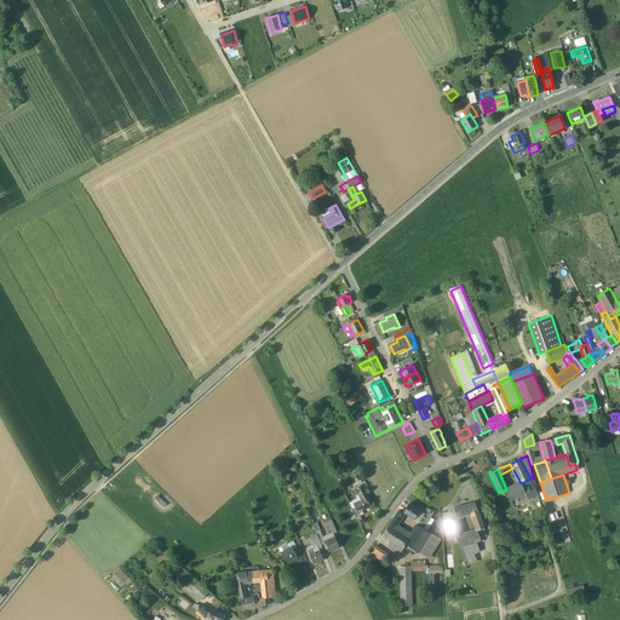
[(530,478),(521,483),(526,493),(528,500),(538,495),(533,478),(530,478)]
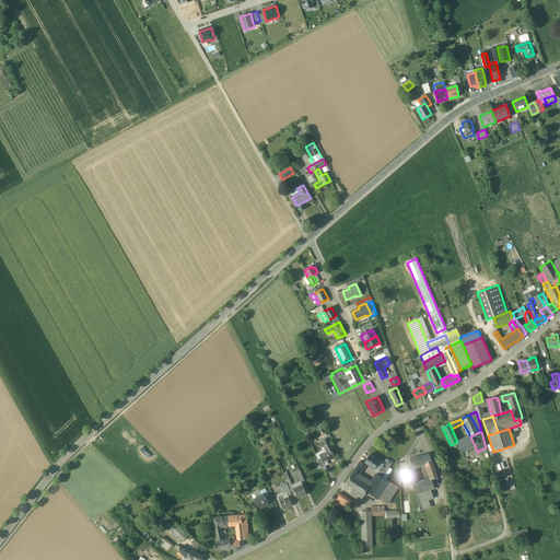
[(470,436),(457,443),(462,452),(475,445),(470,436)]
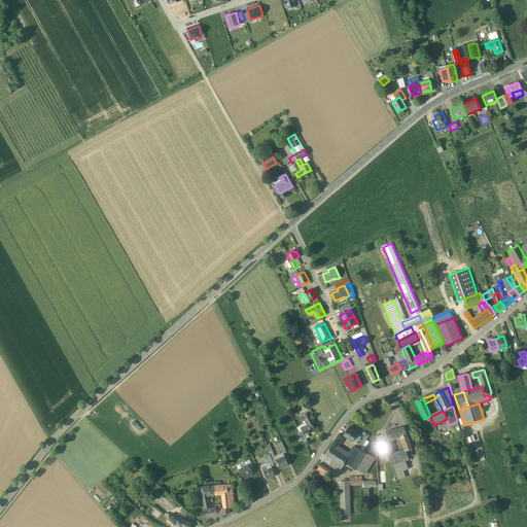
[(309,414),(303,417),(305,421),(306,421),(307,423),(308,425),(312,423),(312,424),(314,423),(309,414)]
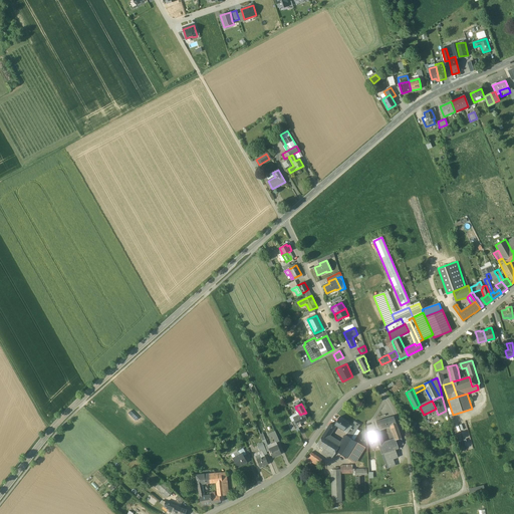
[(299,413),(289,417),(292,422),(294,421),(293,418),(300,415),(299,413)]
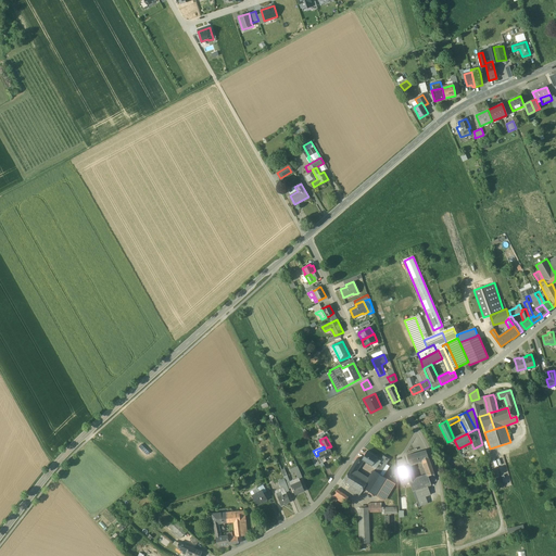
[(325,449),(317,452),(318,455),(320,457),(324,455),(325,457),(332,454),(329,447),(329,446),(325,449)]
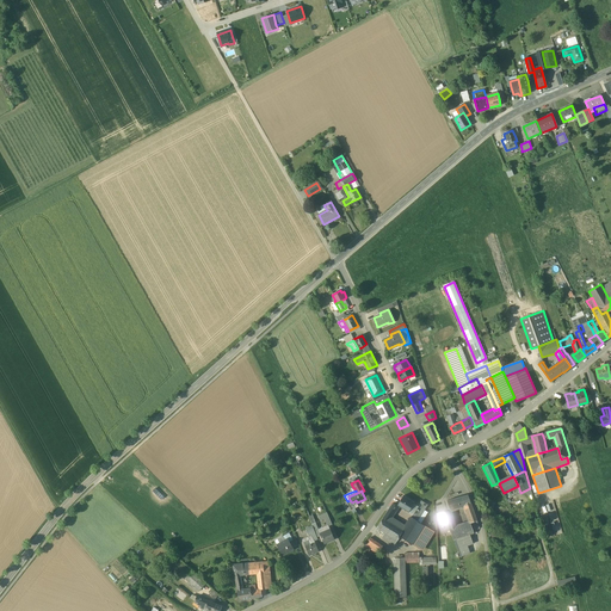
[(468,495),(446,501),(450,511),(464,506),(467,511),(471,523),(477,520),(471,505),(468,495)]
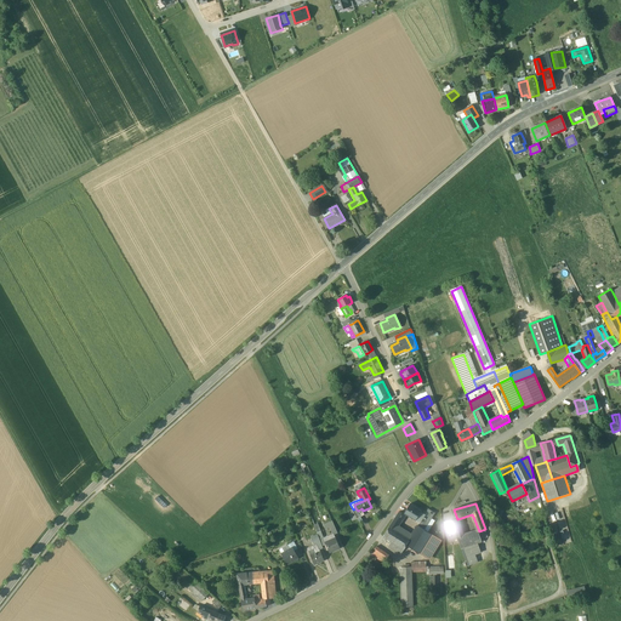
[(421,512),(410,505),(404,513),(420,523),(425,514),(421,512)]
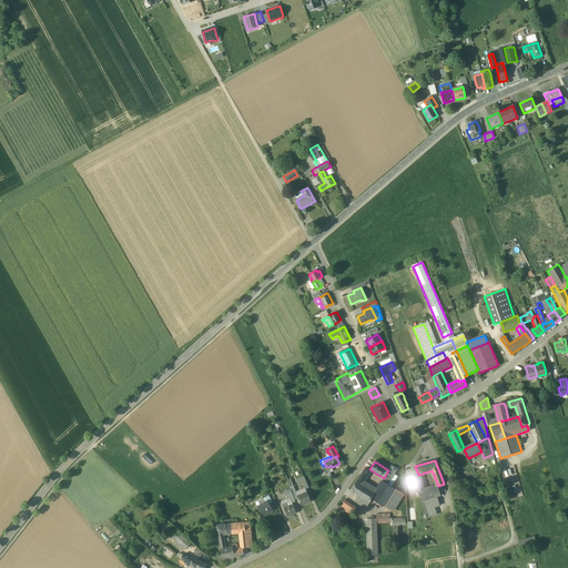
[(392,466),(388,470),(384,478),(389,483),(397,469),(392,466)]
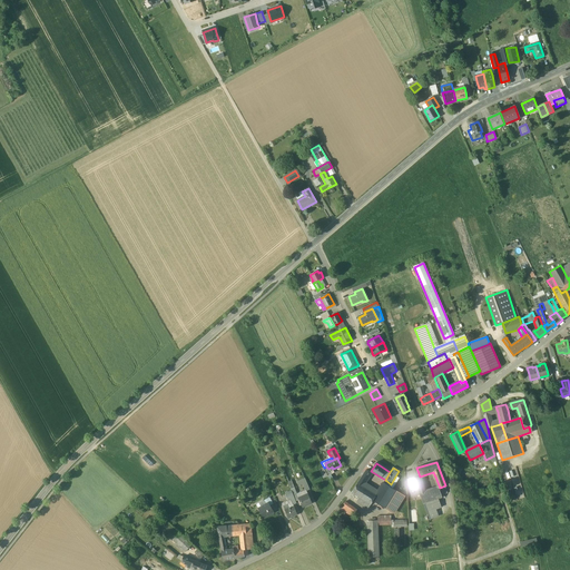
[(199,484),(207,475),(205,473),(197,482),(199,484)]
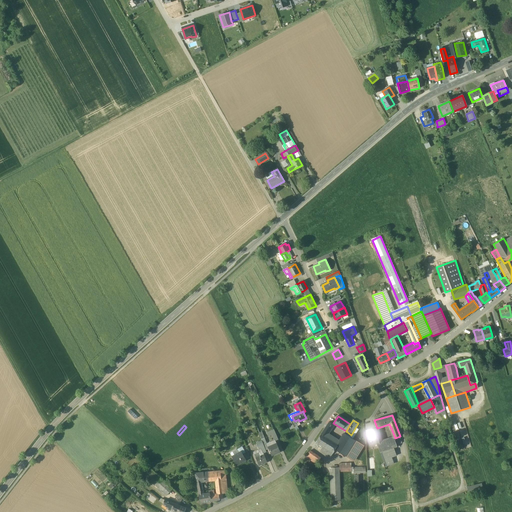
[(378,429),(373,430),(377,444),(381,442),(378,429)]
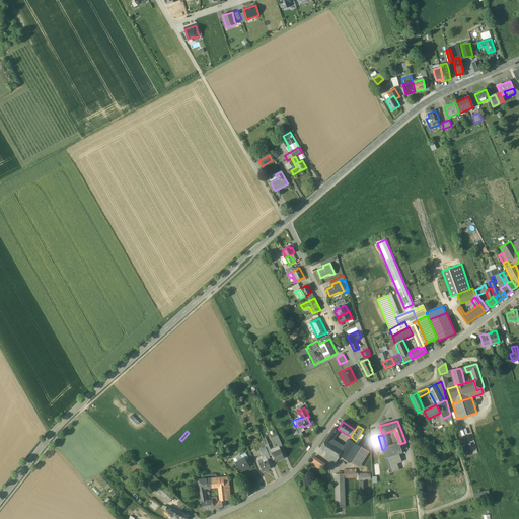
[(382,450),(378,436),(373,438),(375,444),(373,445),(375,452),(382,450)]
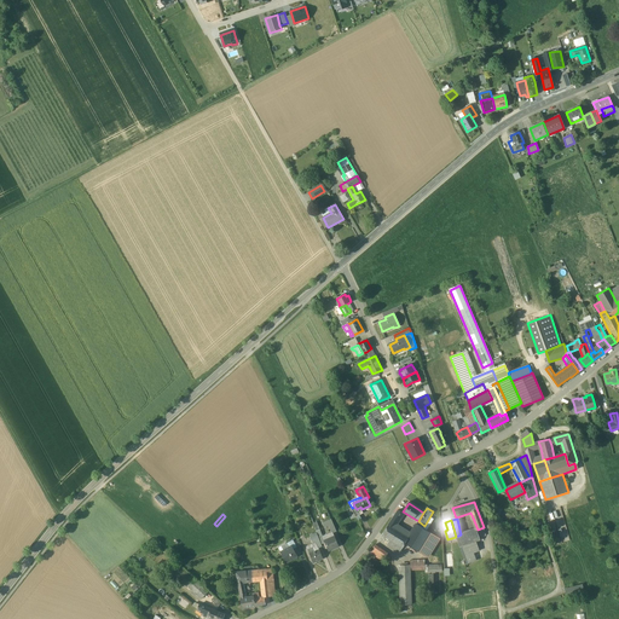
[(423,528),(416,524),(409,537),(405,544),(417,551),(429,532),(423,528)]
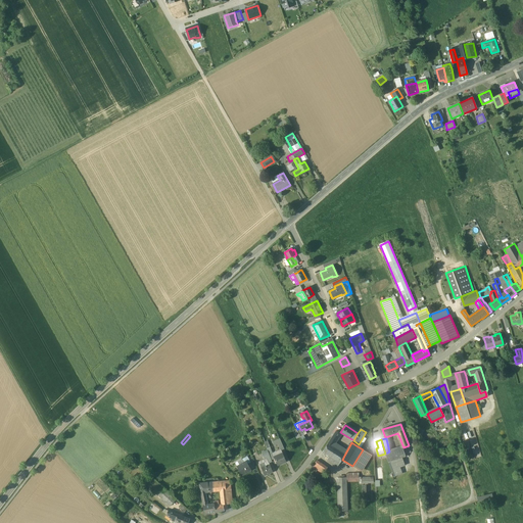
[(332,446),(328,443),(323,453),(330,457),(340,463),(342,460),(345,454),(332,446)]
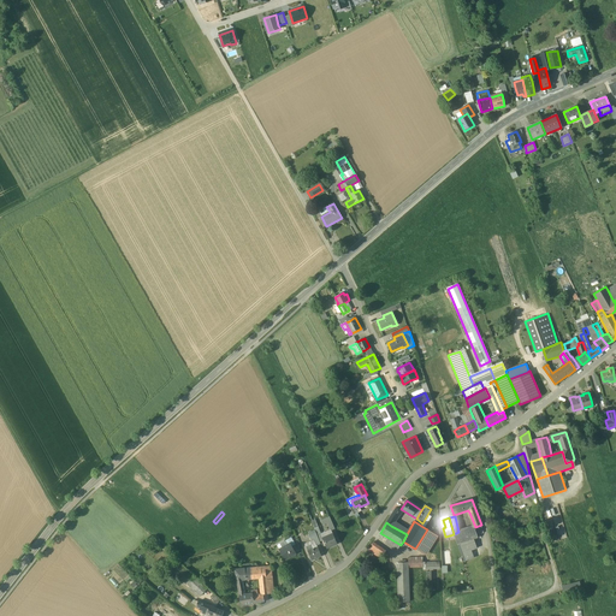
[(458,532),(454,534),(457,544),(473,539),(478,537),(474,527),(458,532)]
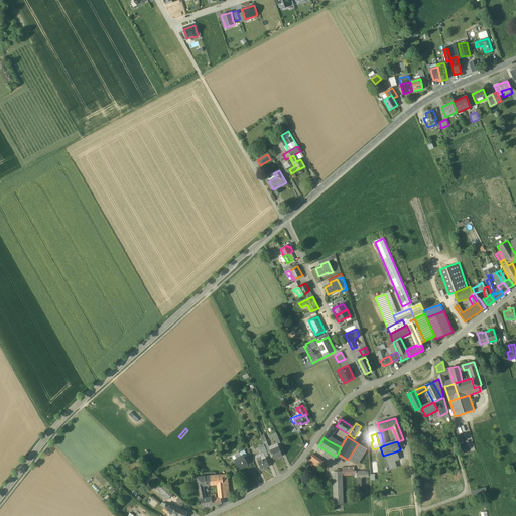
[(358,443),(348,460),(352,463),(362,446),(358,443)]
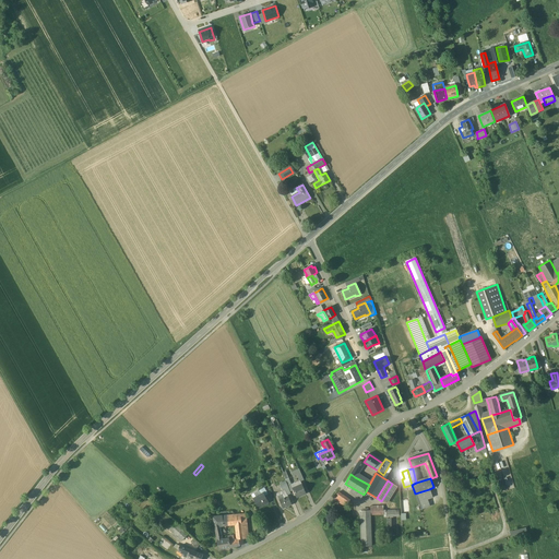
[(293,488),(293,490),(296,498),(306,494),(301,485),(293,488)]
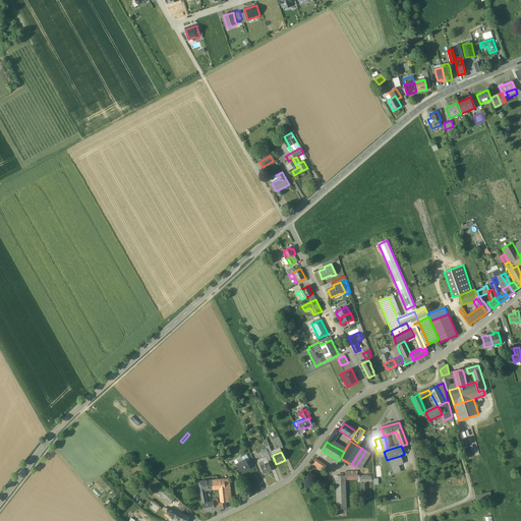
[(339,461),(329,455),(326,459),(336,465),(339,461)]
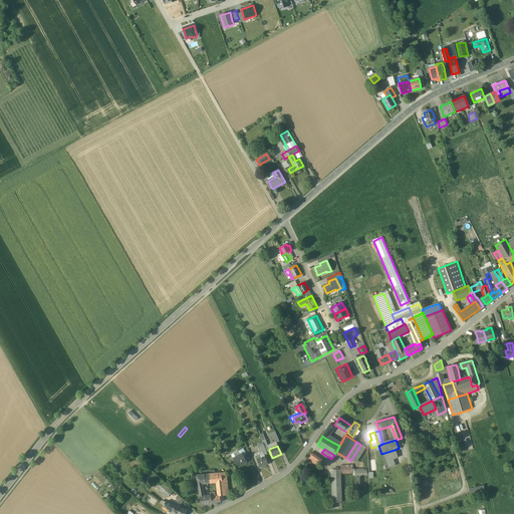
[(395,450),(381,454),(387,466),(395,463),(394,459),(398,458),(395,450)]
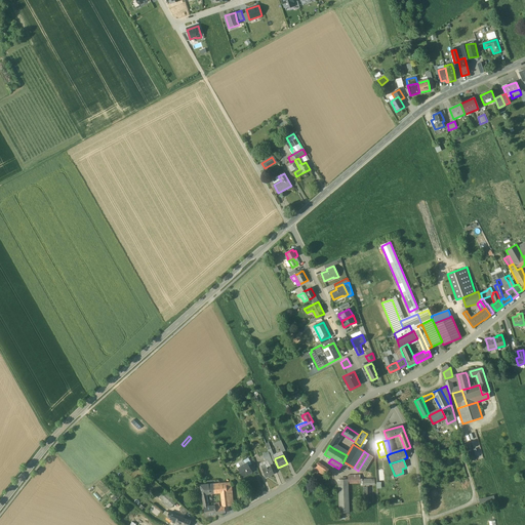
[(328,470),(318,462),(314,469),(319,472),(324,476),(328,470)]
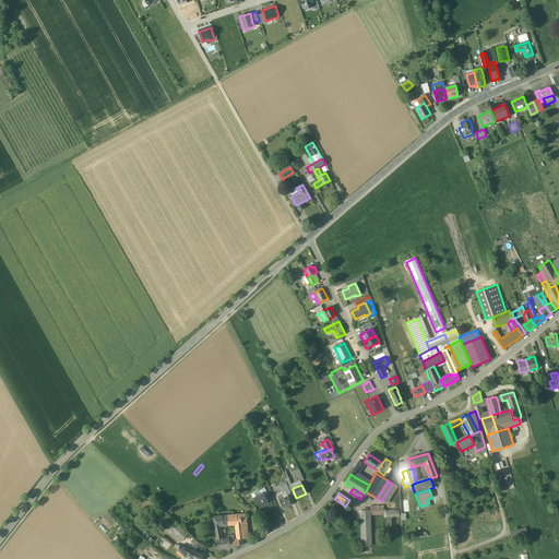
[(260,495),(253,499),(259,508),(269,502),(264,496),(263,494),(260,495)]
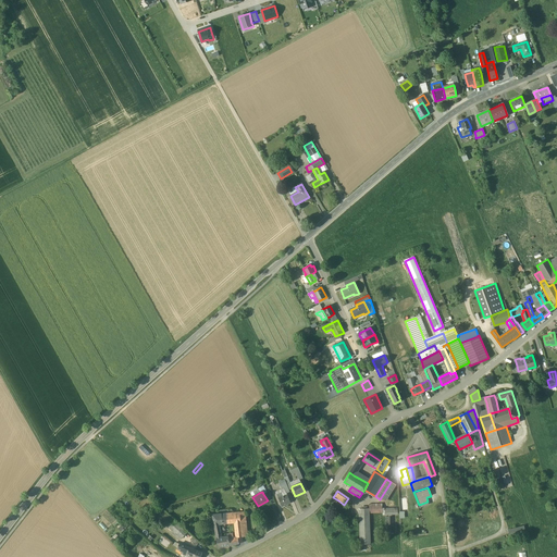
[(283,496),(279,498),(282,507),(291,503),(287,495),(283,496)]
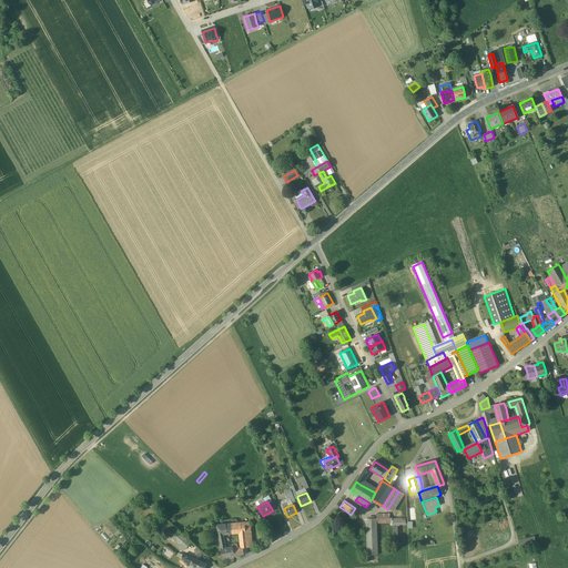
[(389,514),(376,515),(376,519),(376,524),(389,524),(389,518),(389,514)]
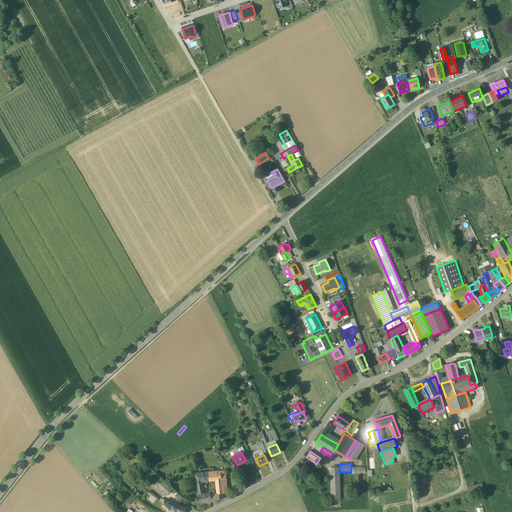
[(339,468),(330,468),(331,501),(340,500),(339,472),(339,468)]
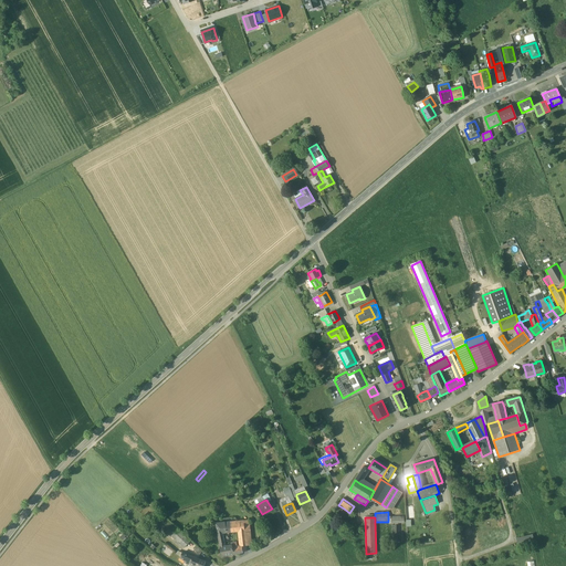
[(163,525),(161,526),(184,548),(190,542),(167,520),(163,525)]
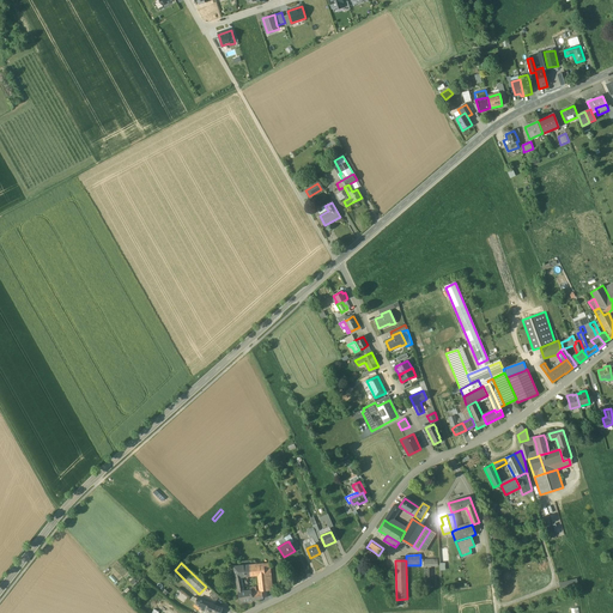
[(269,563),(243,566),(244,576),(259,575),(271,572),(269,563)]
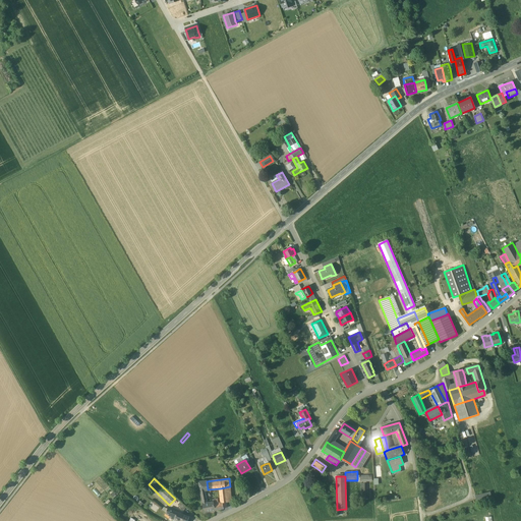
[(369,498),(368,483),(361,483),(362,499),(369,498)]
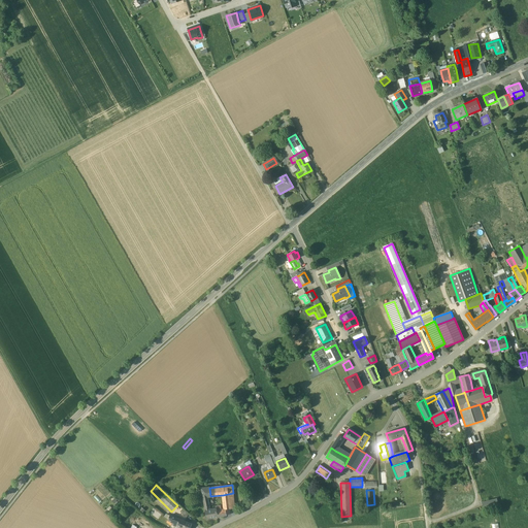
[(233,493),(223,495),(225,509),(230,509),(234,508),(233,493)]
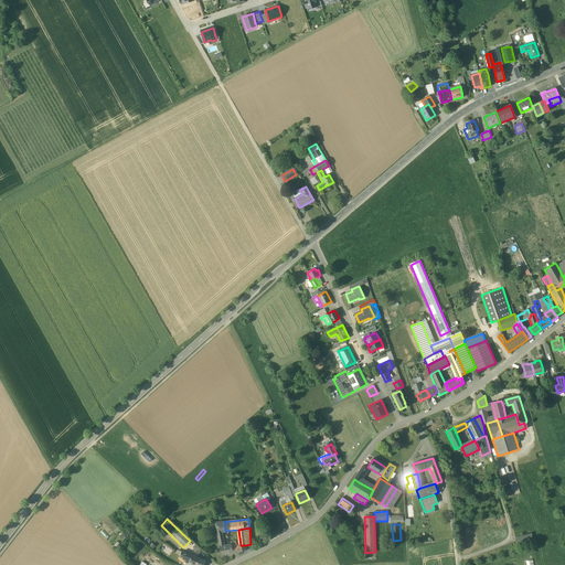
[(224,546),(220,546),(222,555),(233,553),(232,547),(231,544),(224,546)]
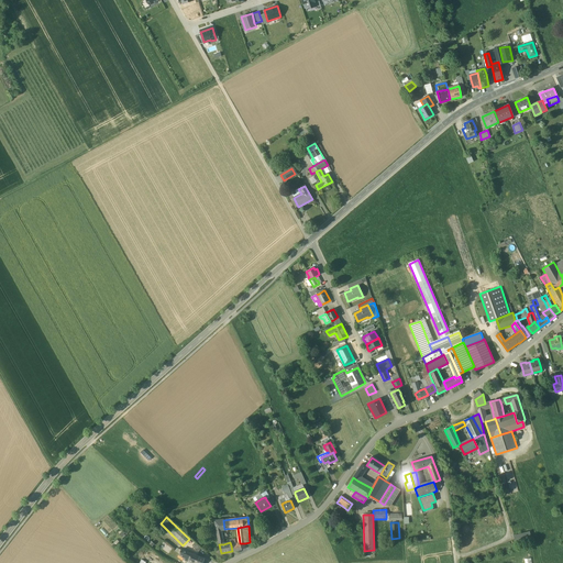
[(201,549),(196,543),(192,547),(199,552),(201,549)]
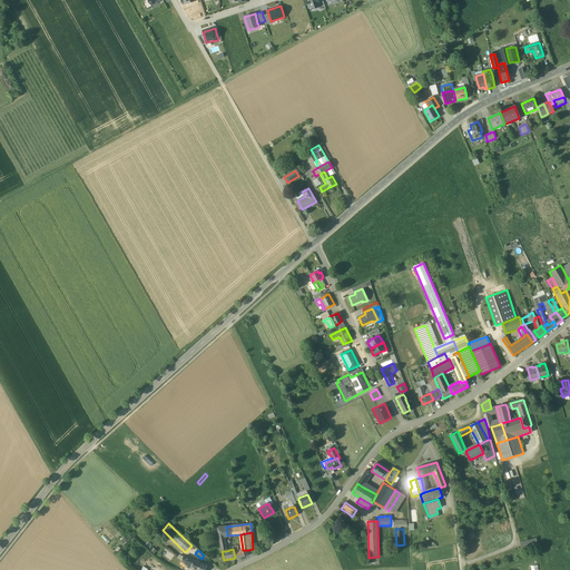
[(189,559),(184,556),(182,560),(186,564),(186,566),(190,568),(192,568),(193,566),(188,563),(189,559)]
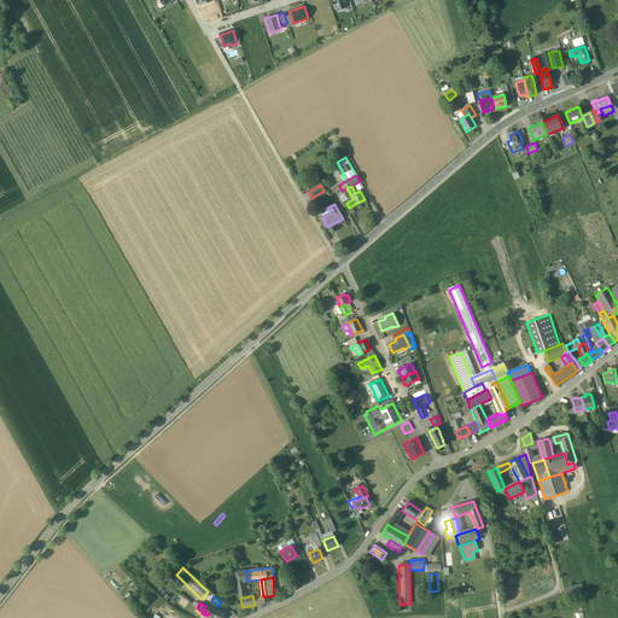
[(219,611),(205,606),(204,611),(209,613),(208,616),(213,617),(215,617),(219,611)]
